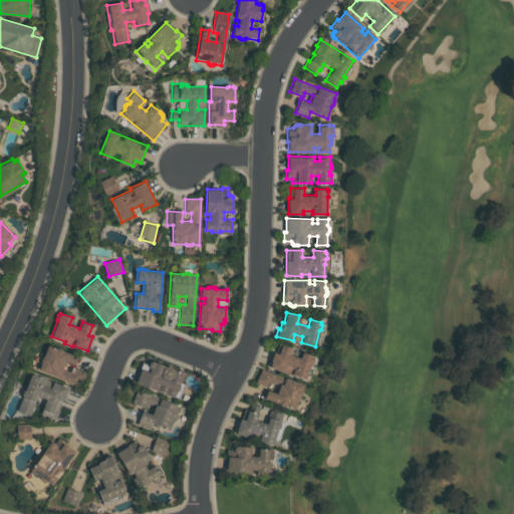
[(292,346),(289,353),(299,357),(301,351),(313,355),(313,356),(313,357),(313,359),(313,360),(312,361),(312,362),(310,363),(305,379),(291,374),(291,372),(284,370),(283,371),(268,366),(273,351),(277,353),(281,343),(292,346)]
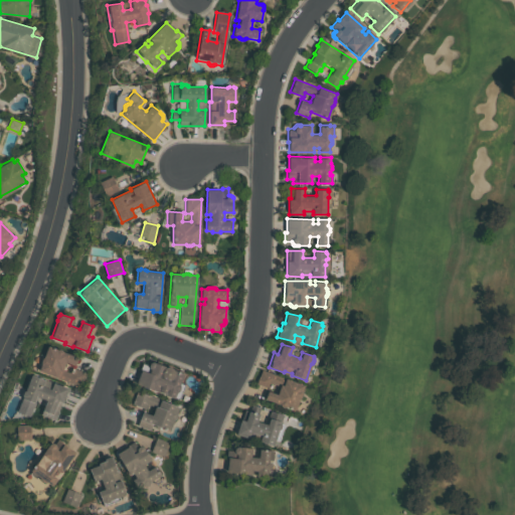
[(47,346),(56,350),(58,349),(59,349),(61,349),(62,350),(62,352),(77,358),(74,364),(65,361),(62,370),(68,373),(69,371),(72,372),(73,369),(86,373),(80,387),(38,370),(40,364),(40,361),(40,360),(41,359),(43,357),(47,346)]
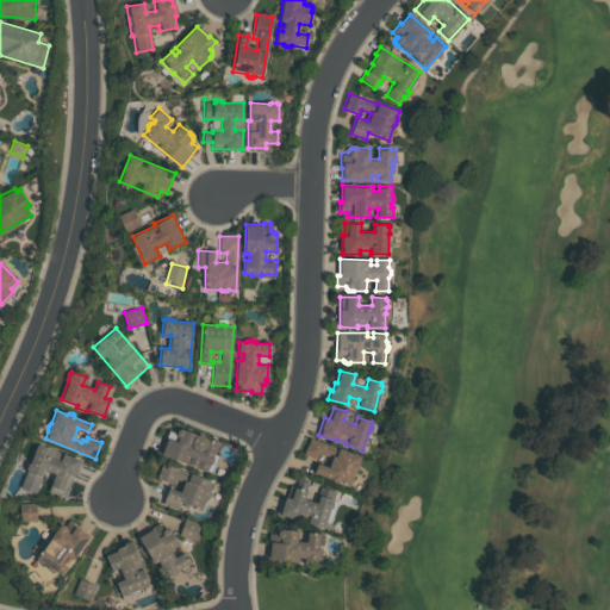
[(209,464),(206,472),(161,454),(169,436),(167,435),(168,430),(176,434),(176,433),(176,431),(176,430),(178,429),(179,429),(180,429),(181,429),(182,429),(197,435),(199,434),(200,434),(201,435),(204,435),(205,436),(206,437),(218,442),(213,456),(213,458),(213,459),(213,460),(212,460),(212,461),(212,462),(211,462),(211,464),(210,464),(209,464)]
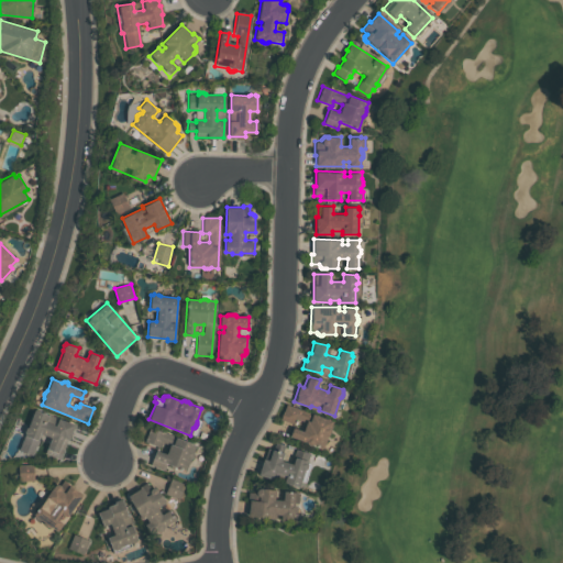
[(332,420),(330,427),(330,430),(330,431),(329,433),(328,434),(326,437),(321,449),(311,445),(311,444),(288,437),(291,427),(302,430),(305,422),(294,419),(293,423),(279,419),(285,404),(332,420)]
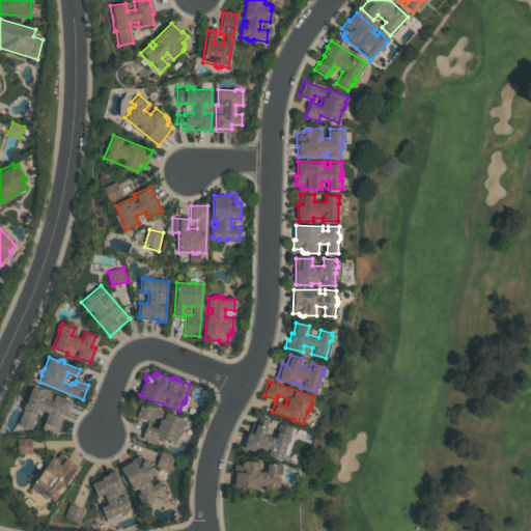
[(32,386),(47,391),(44,397),(52,401),(54,394),(70,400),(63,415),(59,424),(60,424),(56,434),(42,427),(48,412),(38,409),(30,429),(17,424),(23,409),(23,408),(24,403),(26,402),(32,386)]
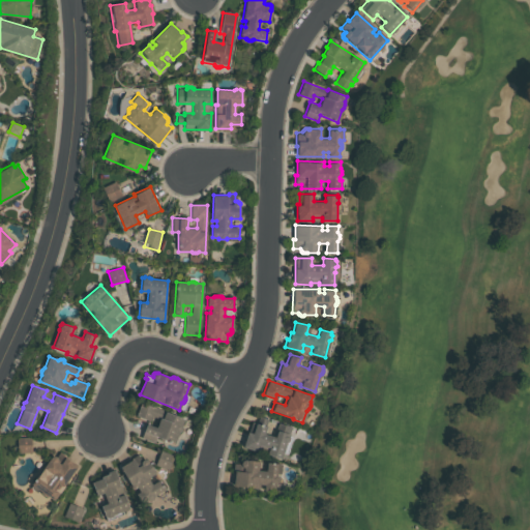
[(141,402),(184,419),(182,425),(182,427),(182,428),(182,429),(181,430),(181,431),(180,432),(179,432),(179,433),(172,450),(141,438),(146,423),(157,428),(159,420),(152,417),(151,421),(136,416),(141,402)]
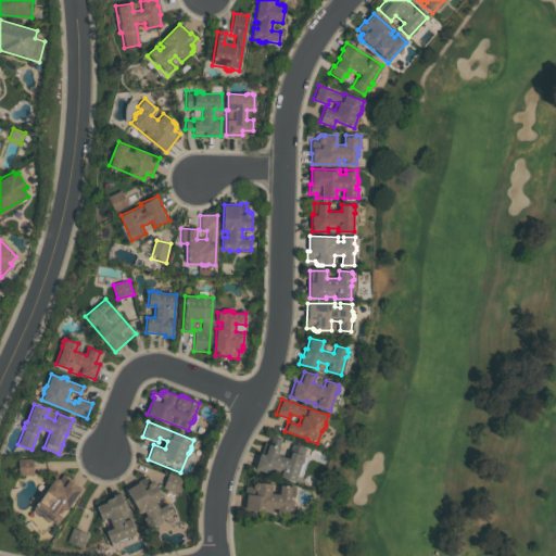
[(269,437),(281,440),(277,454),(288,457),(290,450),(303,454),(302,456),(306,457),(300,477),(295,476),(294,481),(254,468),(263,441),(267,443),(269,437)]
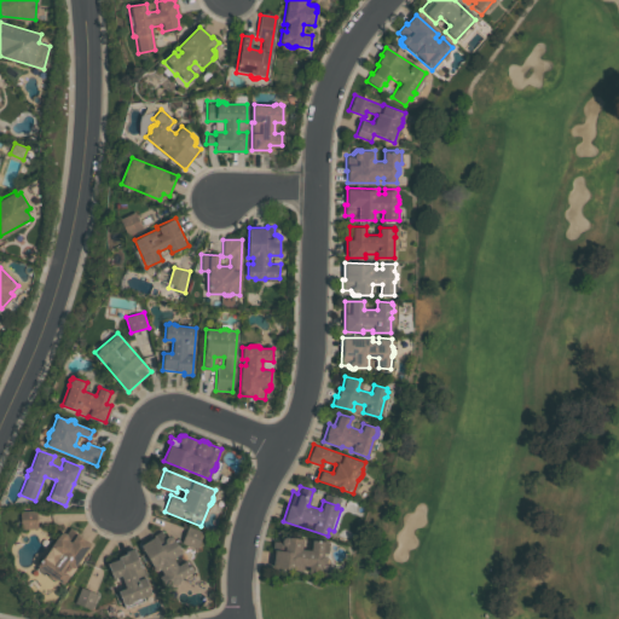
[(184,543),(200,548),(204,531),(189,526),(184,543)]
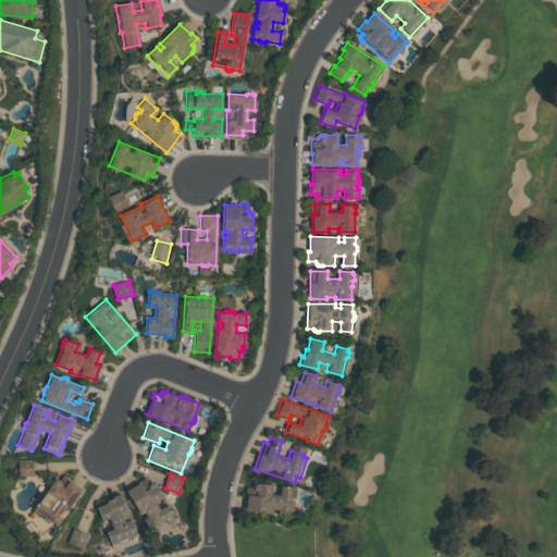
[(61,525),(81,486),(69,480),(66,485),(53,478),(35,511),(61,525)]
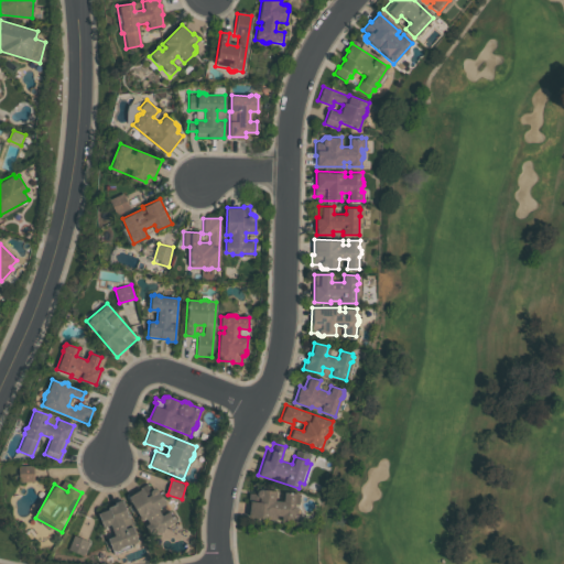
[(142,521),(147,519),(154,533),(177,521),(171,510),(162,514),(159,508),(166,503),(158,487),(145,492),(143,488),(129,496),(142,521)]
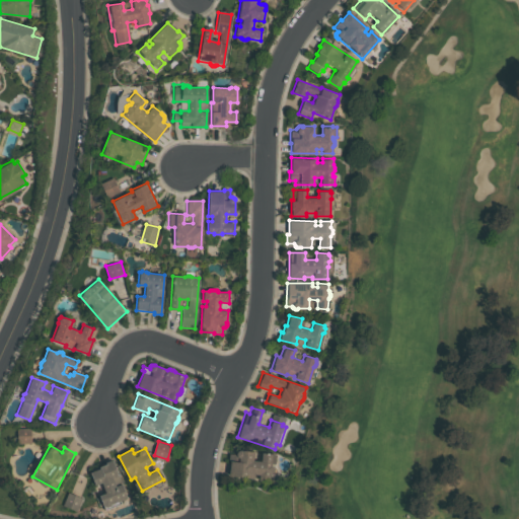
[(269,473),(268,478),(257,477),(257,474),(252,473),(252,477),(227,475),(229,454),(235,454),(235,453),(235,452),(236,451),(236,450),(237,450),(237,449),(238,449),(239,449),(253,450),(252,459),(260,460),(261,451),(275,453),(274,464),(271,464),(271,465),(272,466),(272,467),(272,468),(272,469),(272,470),(271,470),(271,471),(271,472),(270,472),(269,473)]
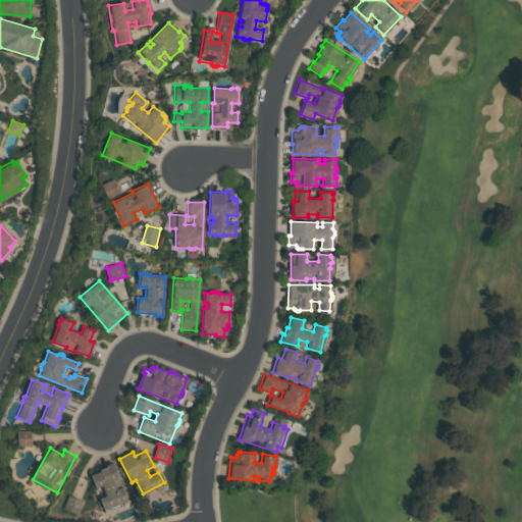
[(91,471),(96,487),(103,485),(106,496),(101,497),(104,509),(127,503),(116,464),(91,471)]
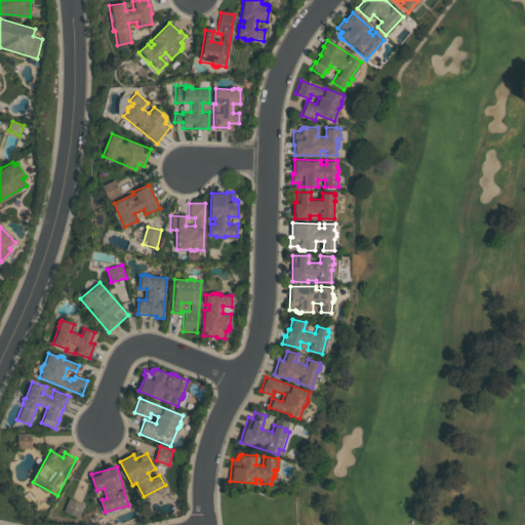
[(79,516),(83,501),(68,498),(65,512),(79,516)]
